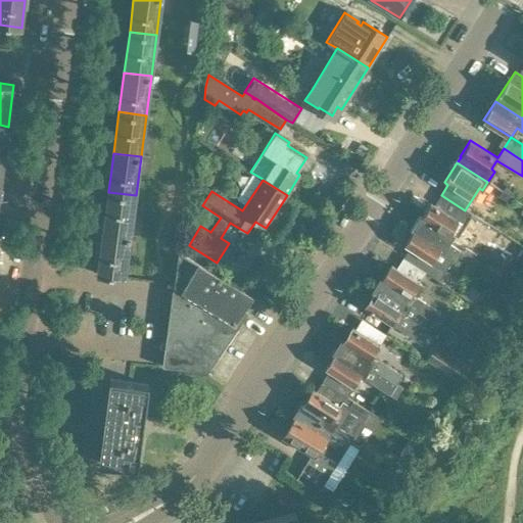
[(503,190),(502,191),(514,199),(514,198),(517,192),(507,185),(504,190),(503,190)]
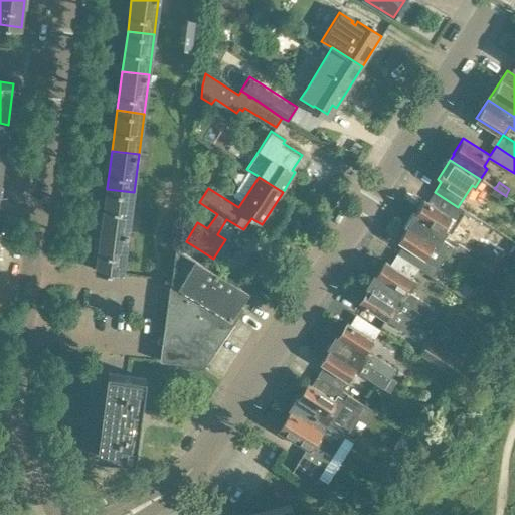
[(506,196),(494,188),(492,192),(503,200),(506,196)]
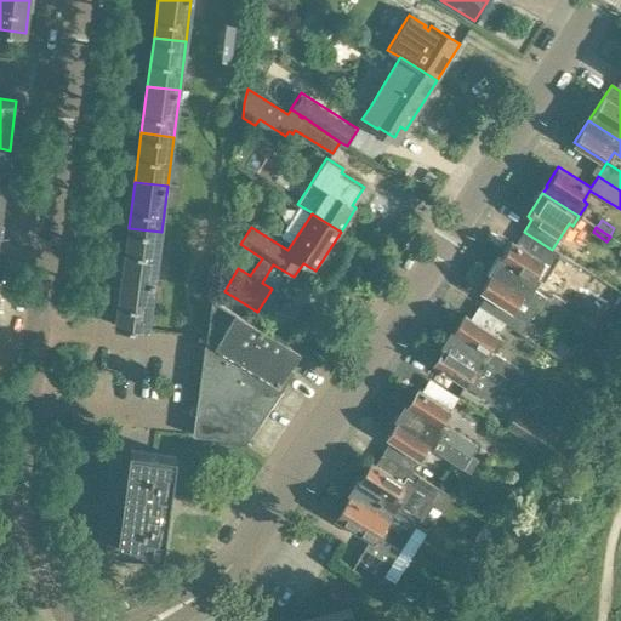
[(154,281),(161,232),(129,228),(123,277),(154,281)]
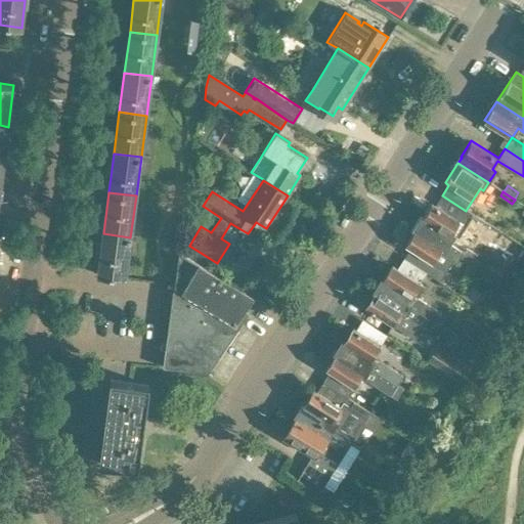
[(432,204),(419,224),(450,244),(455,236),(457,238),(473,215),(474,214),(467,209),(466,211),(442,195),(435,206),(432,204)]
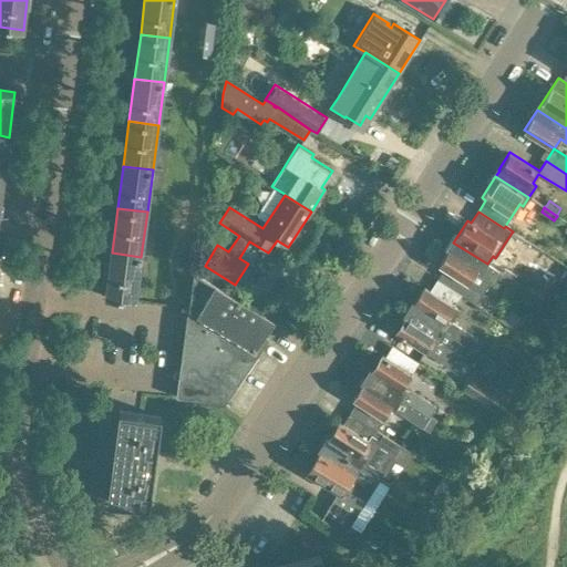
[(498,278),(502,274),(487,264),(453,243),(449,250),(447,249),(437,265),(444,268),(437,279),(462,295),(476,305),(491,282),(494,285),(498,278)]
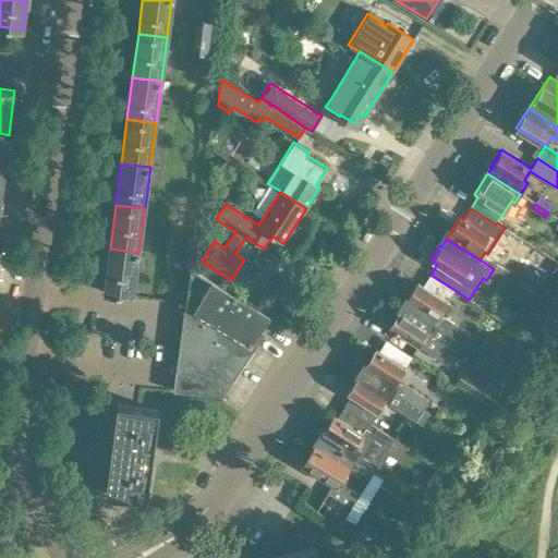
[(133,295),(138,253),(110,249),(105,292),(133,295)]
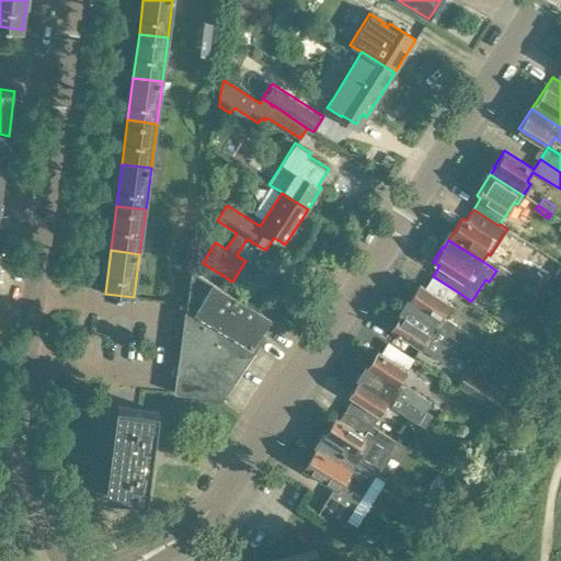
[(262,331),(272,317),(272,316),(193,266),(175,393),(222,399),(266,334),(262,331)]
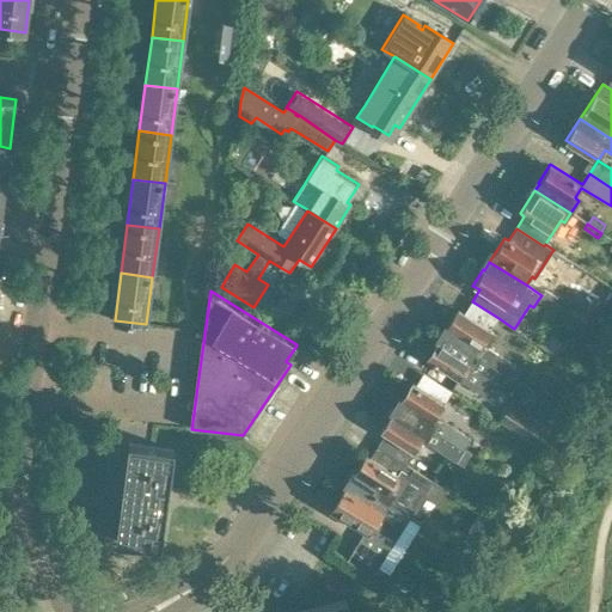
[(611,337),(611,292),(606,301),(601,299),(585,322),(601,332),(611,337)]
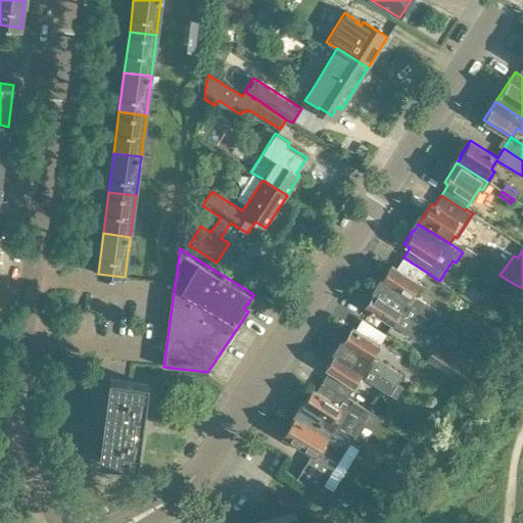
[(474,258),(463,252),(460,256),(471,264),(474,258)]
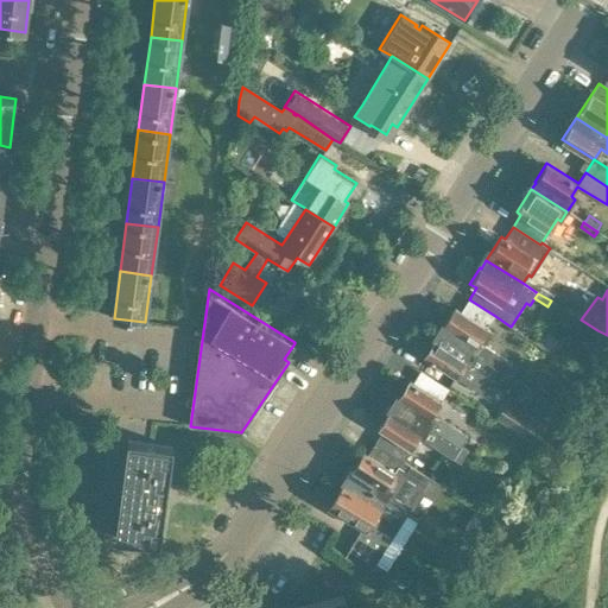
[(488,328),(495,316),(469,299),(462,311),(456,306),(444,324),(445,324),(441,333),(476,355),(494,366),(493,367),(506,374),(513,362),(486,344),(494,331),(488,328)]
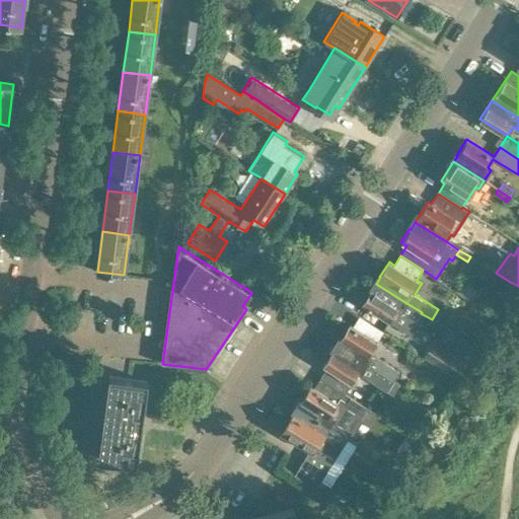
[(477,290),(464,281),(457,291),(471,300),(477,290)]
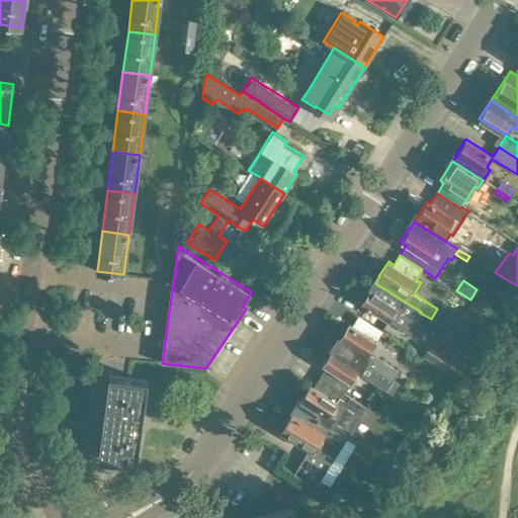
[(406,303),(375,283),(371,289),(370,289),(361,304),(411,335),(421,319),(428,323),(431,319),(420,313),(421,312),(406,303)]
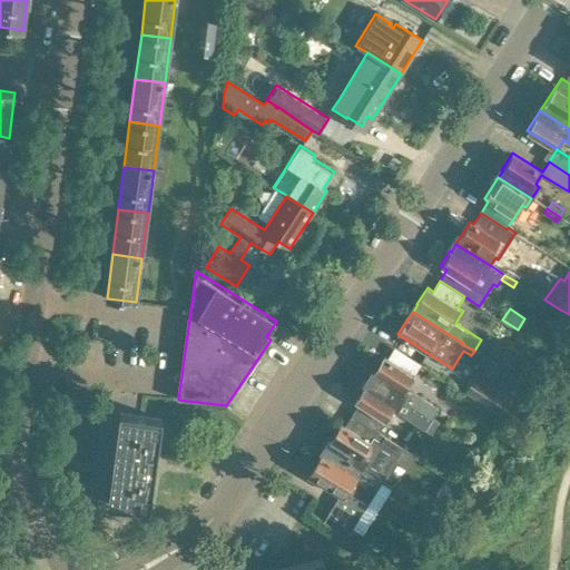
[(408,387),(414,375),(415,374),(384,355),(374,372),(374,373),(371,380),(432,420),(439,409),(426,401),(408,387)]
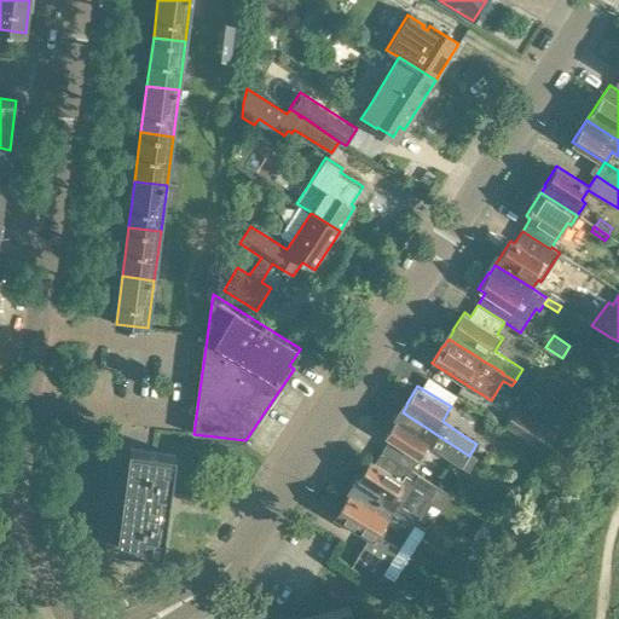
[(505,424),(554,456),(565,440),(516,408),(505,424)]
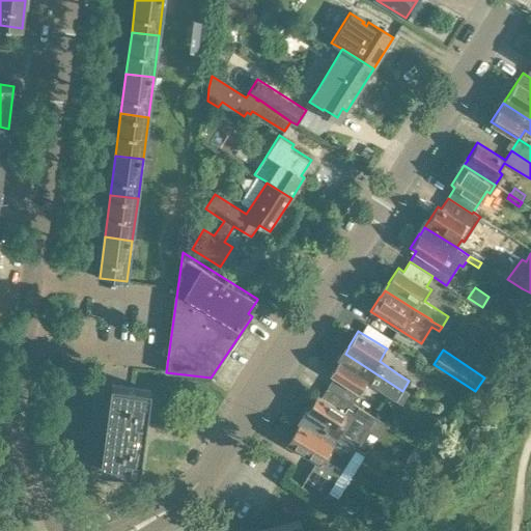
[(409,395),(402,391),(345,354),(340,360),(339,360),(331,374),(334,376),(327,387),(353,402),(366,381),(402,403),(409,395)]
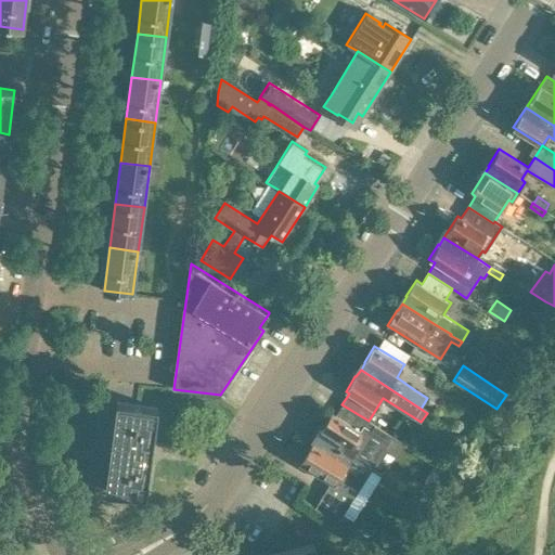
[(157,408),(136,404),(117,402),(104,490),(145,497),(157,408)]
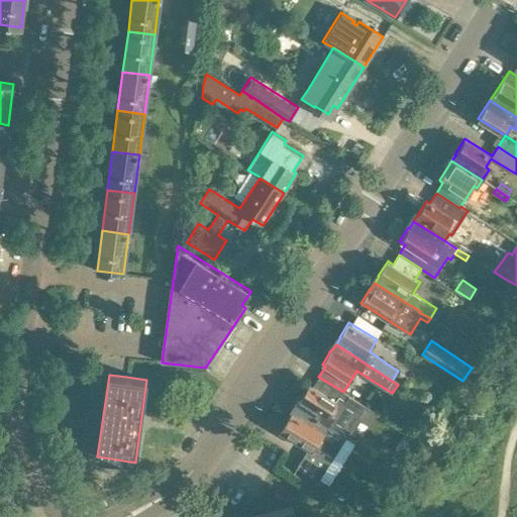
[(346,420),(358,401),(343,392),(318,377),(312,387),(309,385),(300,399),(301,400),(297,406),(346,437),(353,425),(346,420)]
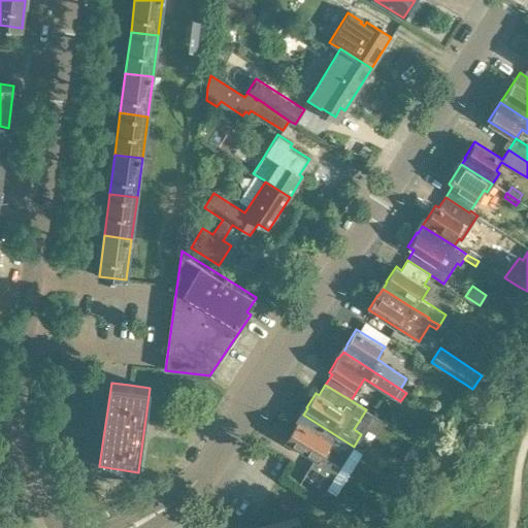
[(298,420),(288,437),(290,443),(315,459),(299,484),(322,498),(354,447),(303,415),(299,421),(298,420)]
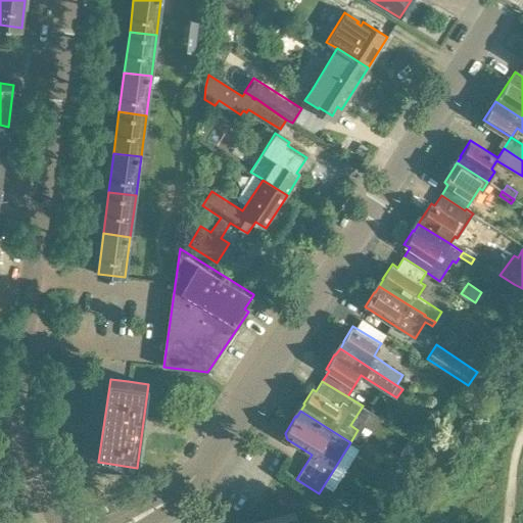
[(297,522),(295,512),(255,522),(297,522)]
